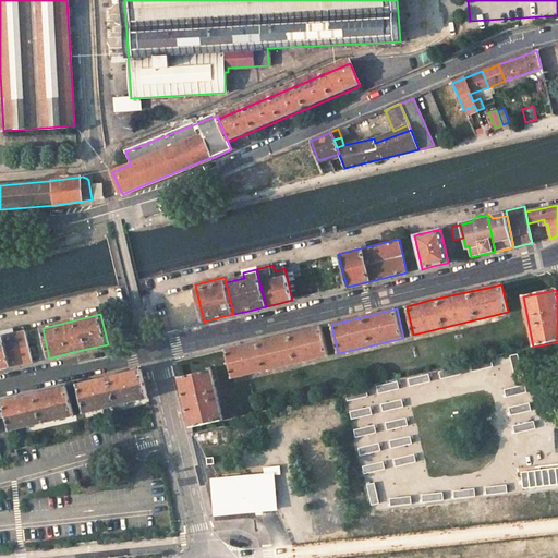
[(226,350),(232,378),(328,355),(320,327),(310,329),(274,338),(235,347),(226,350)]
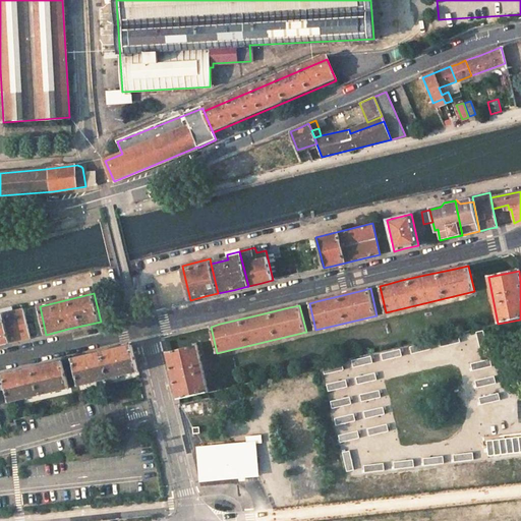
[(40,306),(32,308),(36,323),(39,336),(46,335),(40,306)]
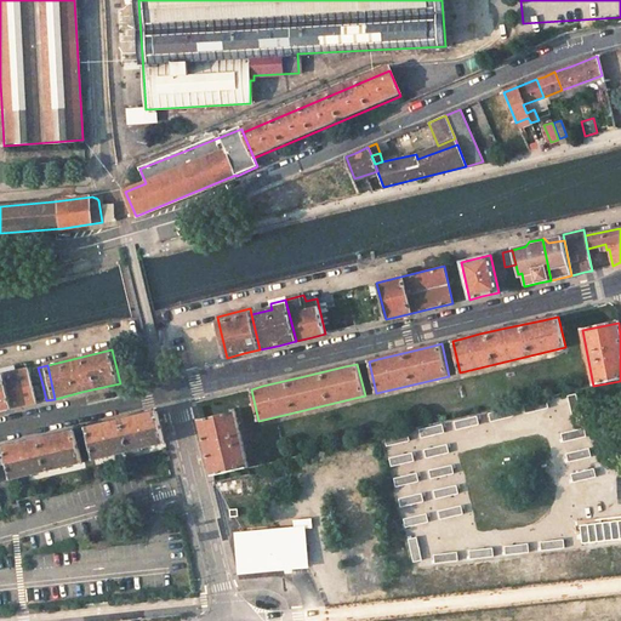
[(28,370),(16,372),(15,366),(3,369),(12,408),(21,406),(36,403),(33,386),(28,370)]
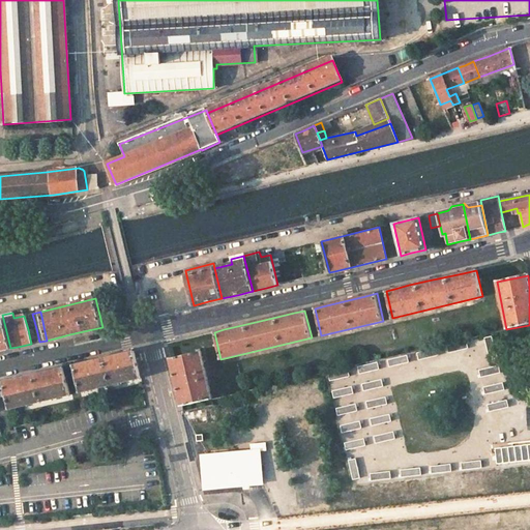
[(32,314),(24,316),(28,329),(36,328),(32,314)]
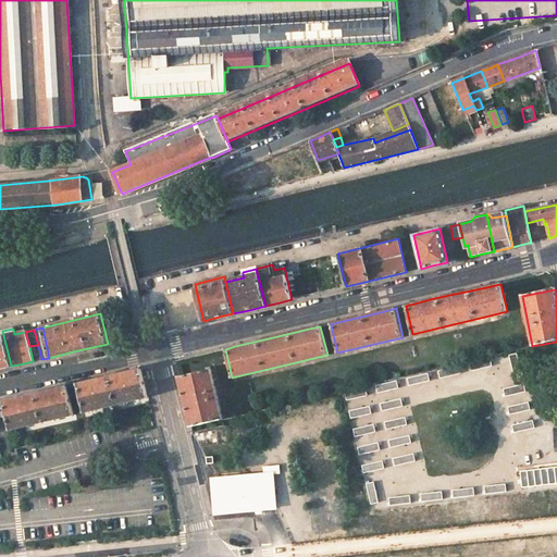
[(0,331),(0,368),(1,369),(11,366),(2,331),(0,331)]
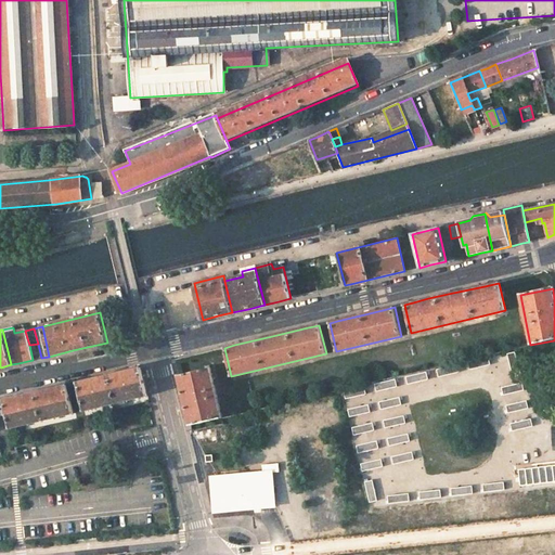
[(490,357),(469,362),(470,370),(491,364),(490,357)]
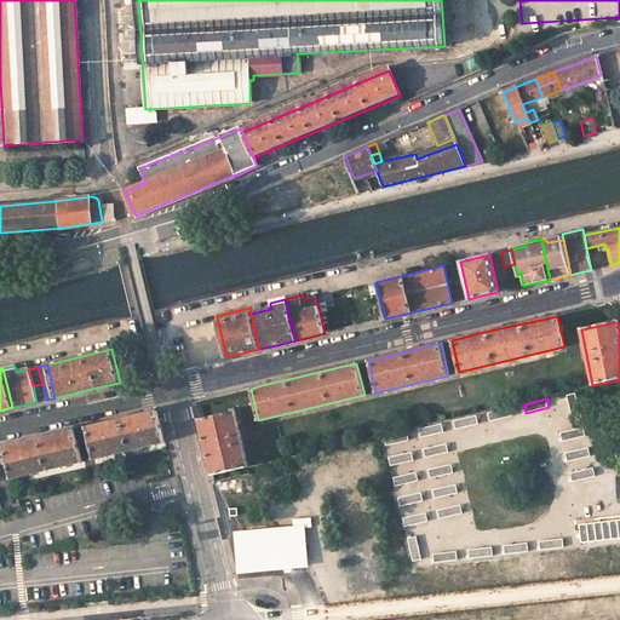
[(511,407),(488,413),(491,422),(514,415),(511,407)]
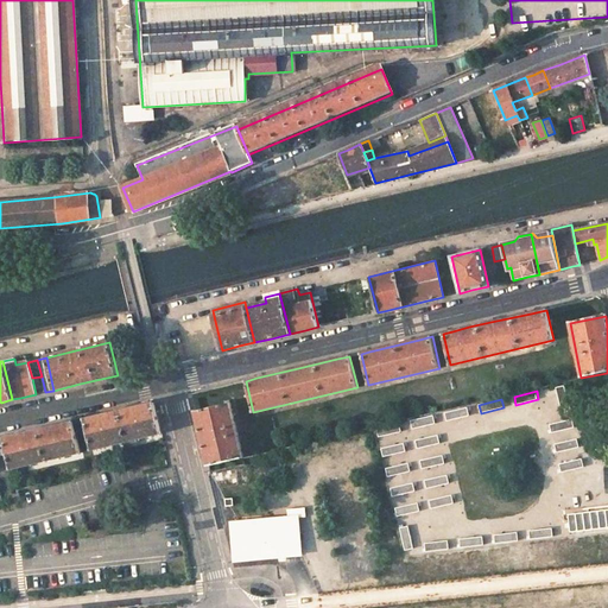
[(229,401),(195,410),(209,467),(242,458),(229,401)]
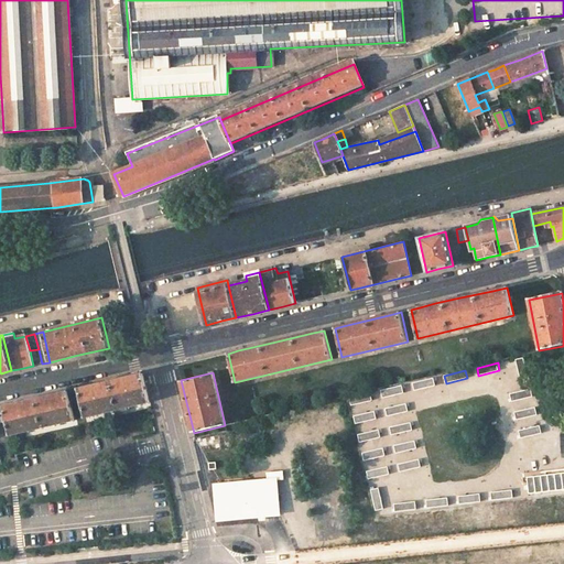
[(88,387),(77,389),(85,419),(151,402),(143,373),(133,377),(88,387)]
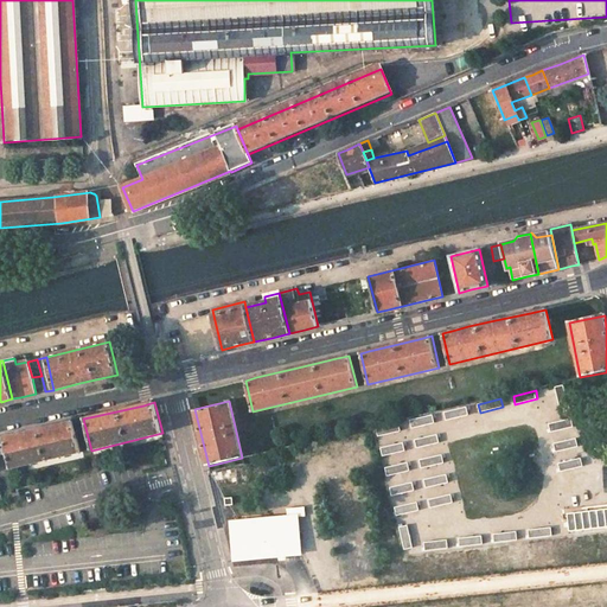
[(467,407),(445,411),(446,420),(468,415),(467,407)]
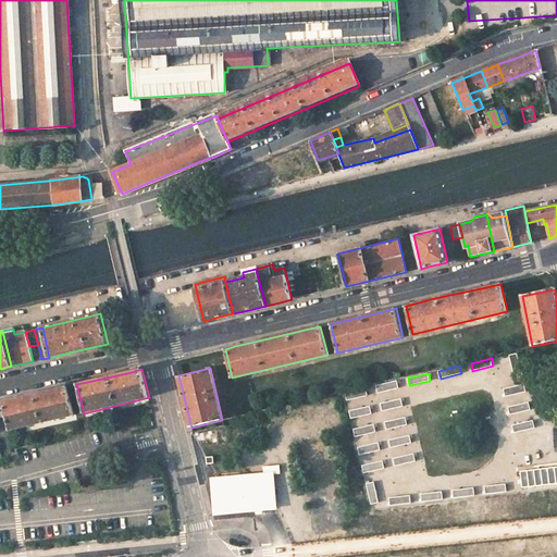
[(397,380),(376,385),(379,393),(399,387),(397,380)]
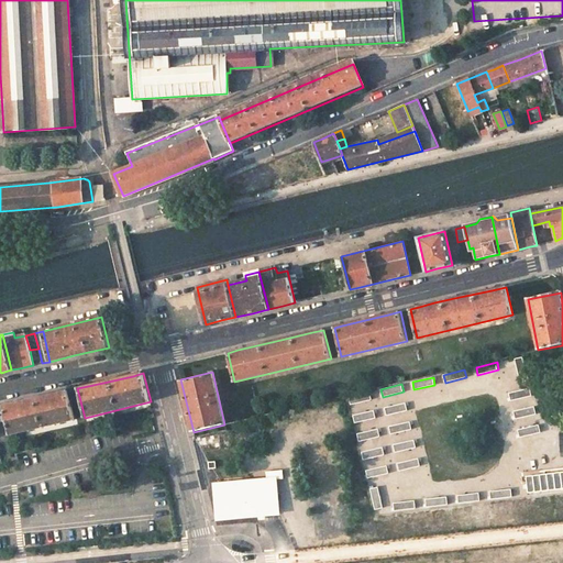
[(531,388),(510,393),(511,400),(532,396),(531,388)]
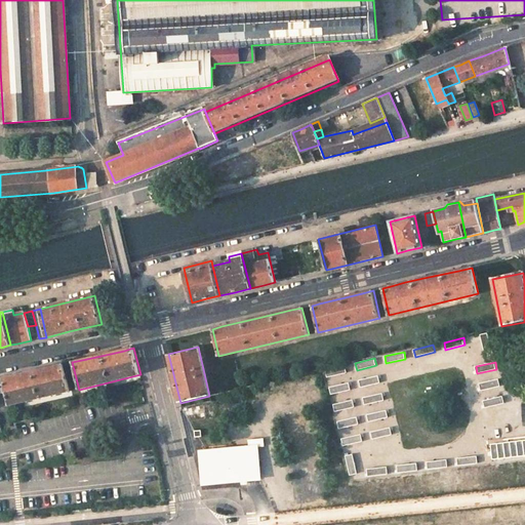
[(14,376),(2,379),(8,405),(69,392),(63,365),(52,367),(14,376)]
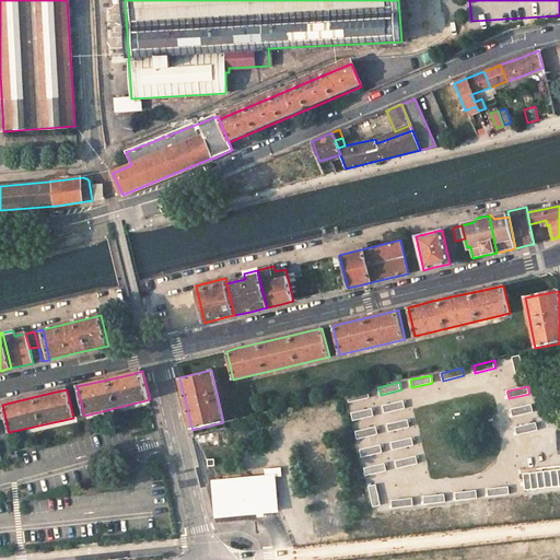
[(369,389),(348,395),(350,403),(371,397),(369,389)]
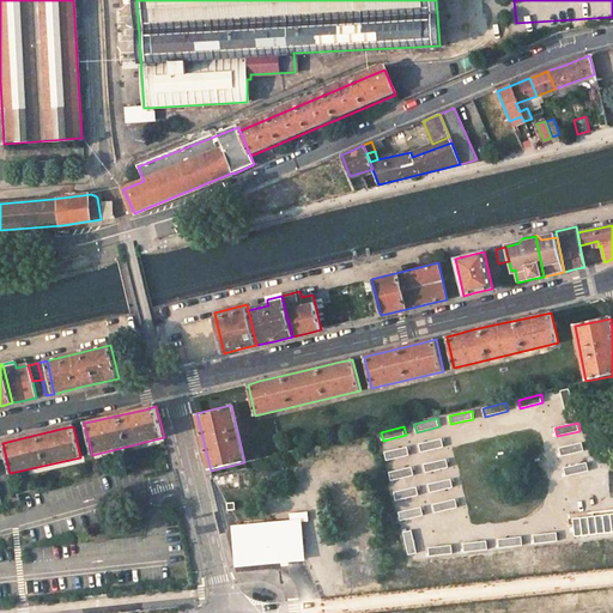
[(442,438),(419,444),(422,453),(444,447),(442,438)]
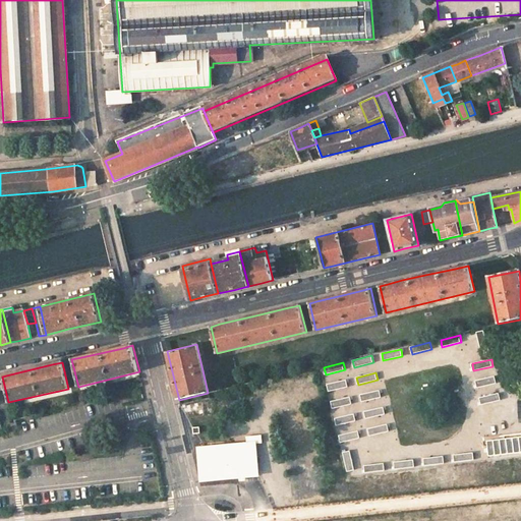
[(495,377),(475,381),(476,388),(496,384),(495,377)]
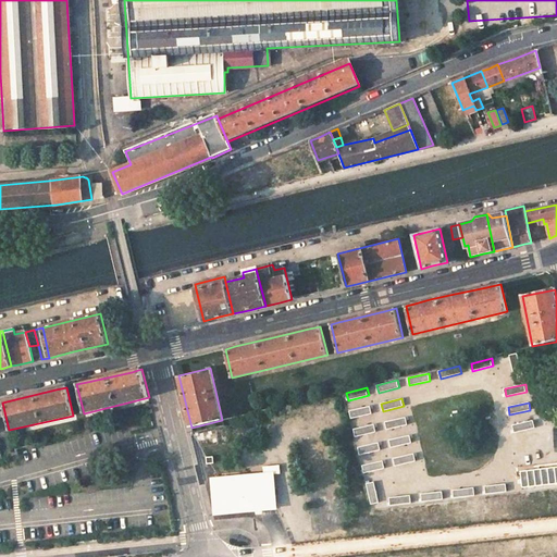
[(370,406),(349,411),(351,418),(372,413),(370,406)]
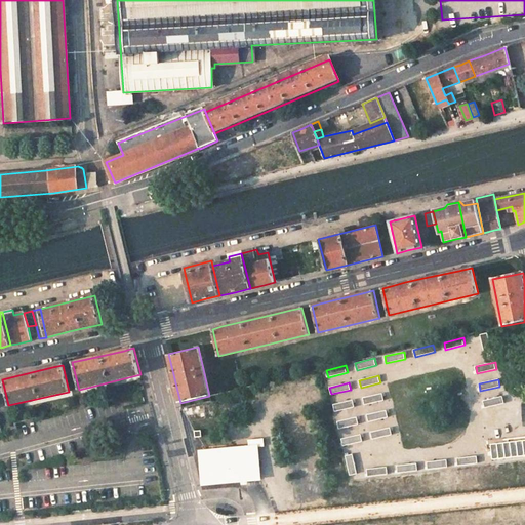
[(382,394),(363,398),(365,405),(385,401),(382,394)]
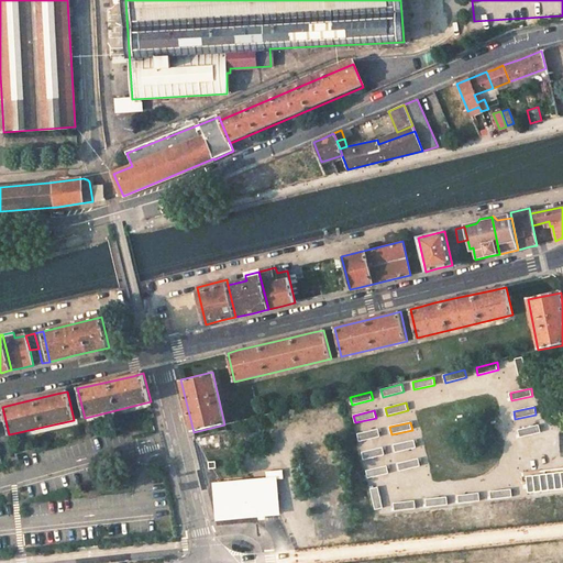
[(539,426),(518,430),(520,438),(541,433),(539,426)]
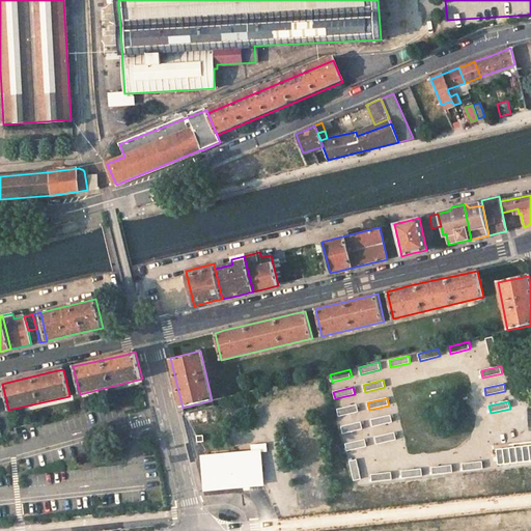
[(358,404),(338,409),(339,416),(359,412),(358,404)]
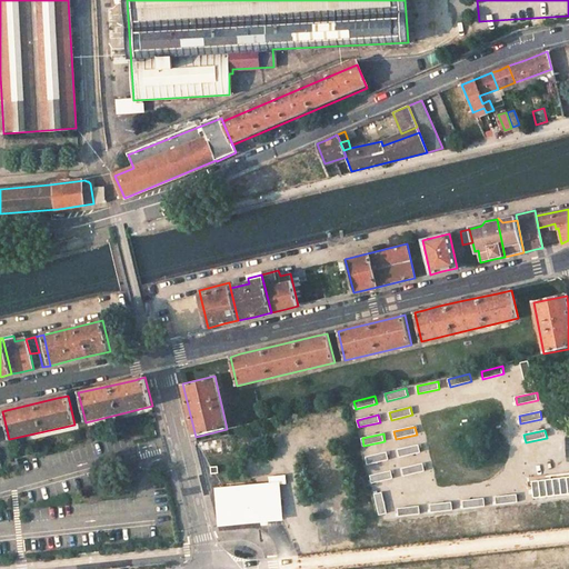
[(419,445),(398,449),(399,457),(420,452),(419,445)]
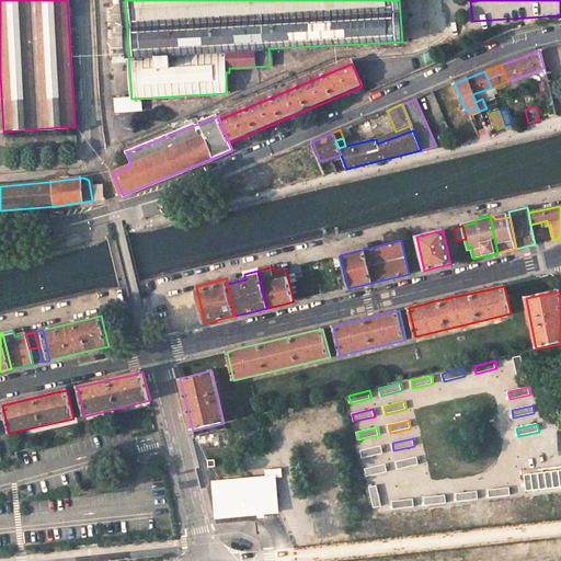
[(381,446),(361,450),(362,458),(382,454),(381,446)]
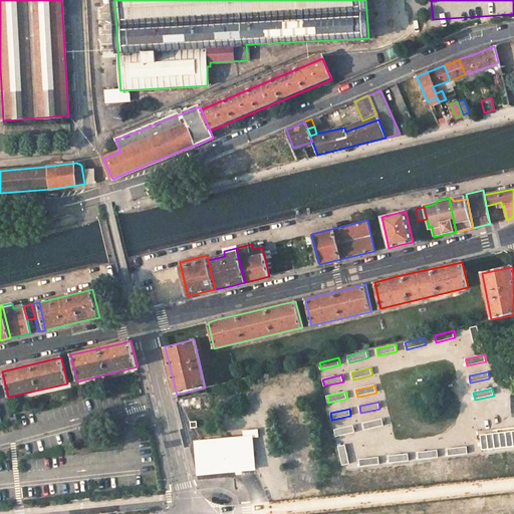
[(382,419),(363,423),(364,430),(383,426),(382,419)]
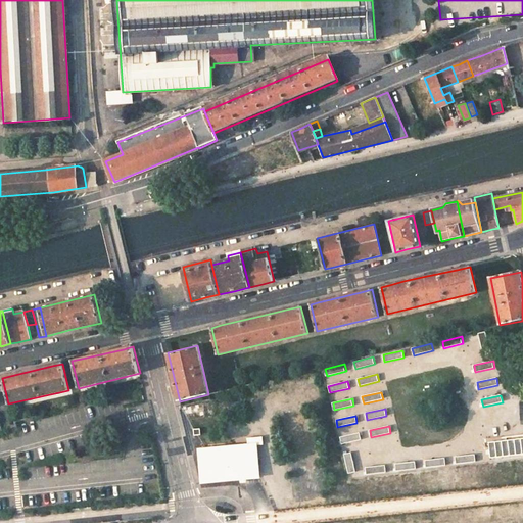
[(360,432),(340,437),(341,444),(361,439),(360,432)]
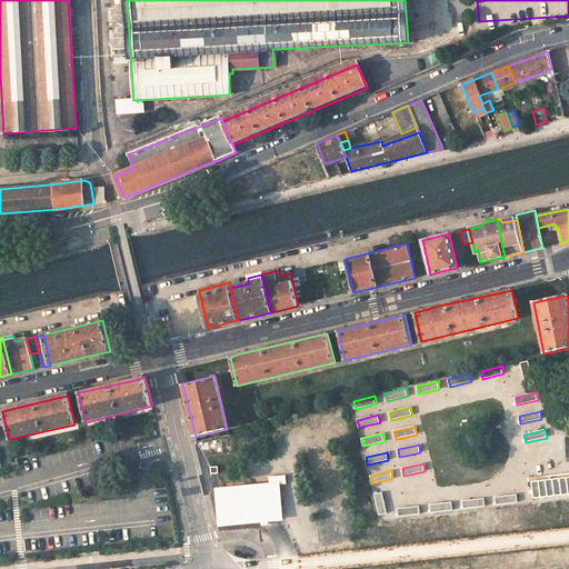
[(568,477),(531,481),(533,498),(568,493),(568,477)]
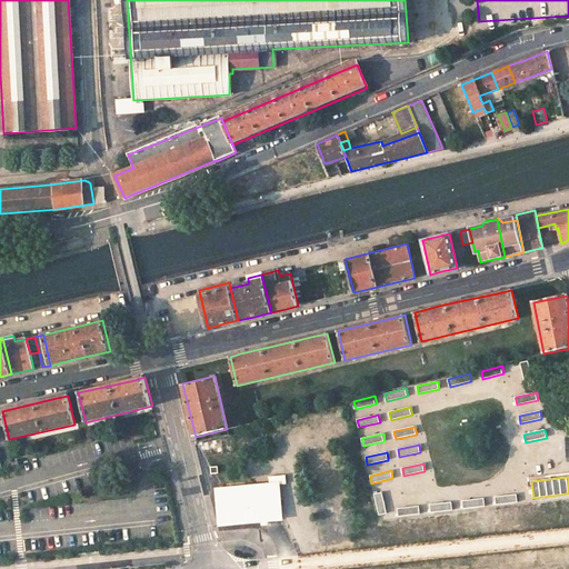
[(215,487),(218,527),(261,522),(261,526),(269,526),(268,522),(283,521),(280,481),(215,487)]
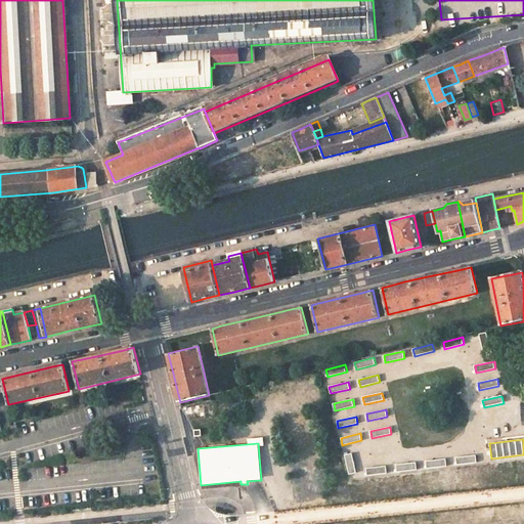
[(352,453),(345,455),(350,474),(356,473),(352,453)]
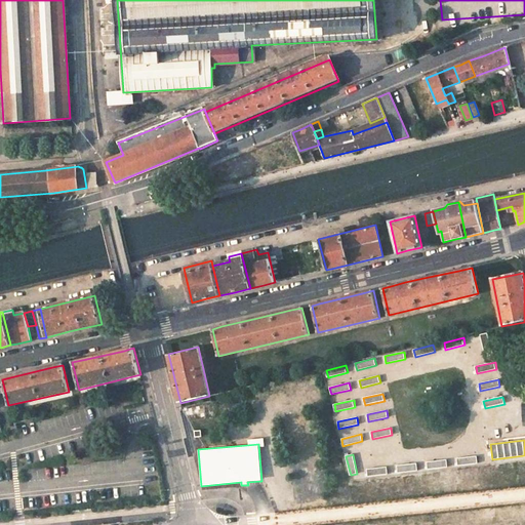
[(477,456),(457,457),(458,466),(478,463),(477,456)]
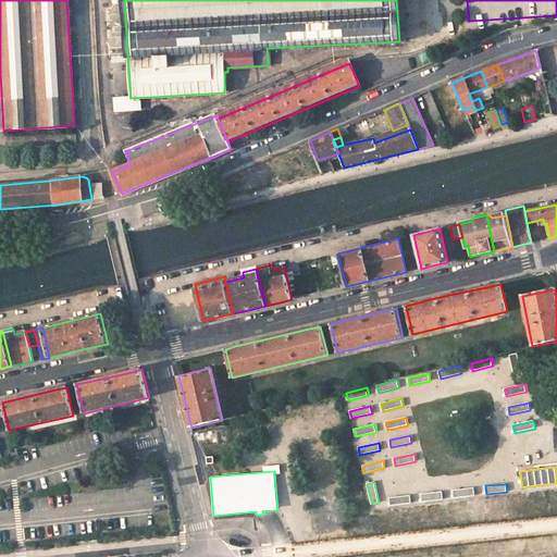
[(474,487),(453,490),(454,497),(474,495),(474,487)]
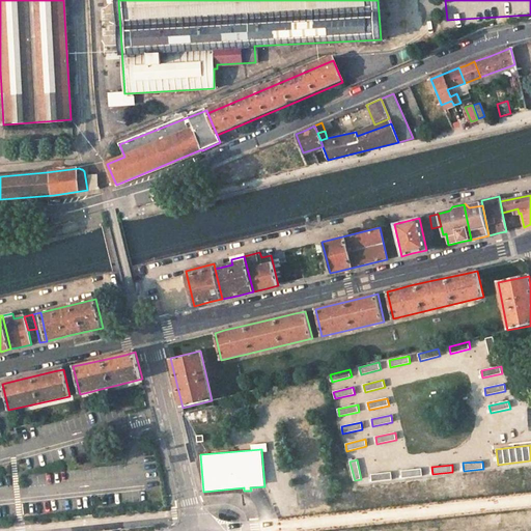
[(421,468),(401,470),(402,477),(422,475),(421,468)]
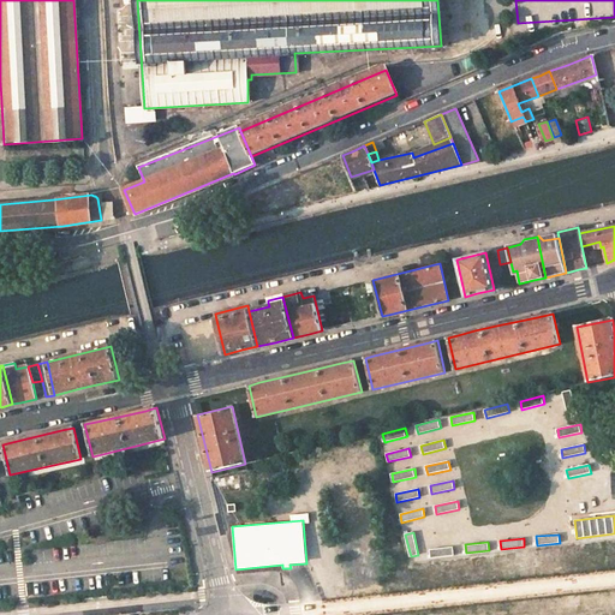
[(453,547),(430,549),(431,557),(454,555),(453,547)]
